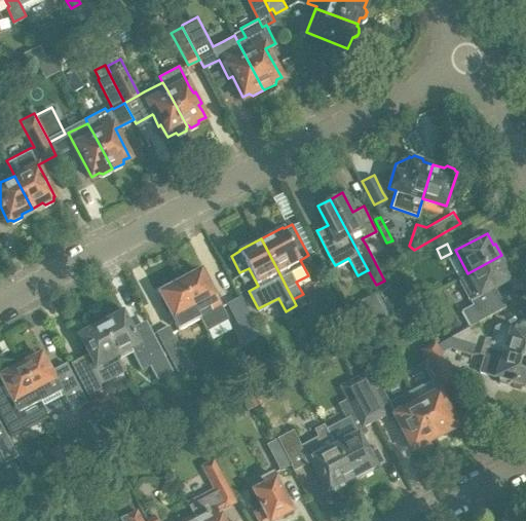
[(467,273),(459,277),(474,303),(461,309),(470,324),(502,307),(492,287),(511,277),(504,267),(508,266),(501,255),(467,273)]
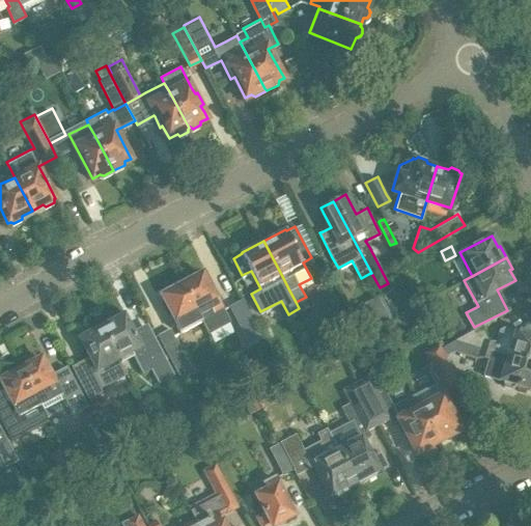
[(184,282),(203,319),(202,319),(210,332),(231,321),(224,307),(217,294),(215,295),(206,278),(203,272),(194,277),(191,276),(185,278),(184,282)]
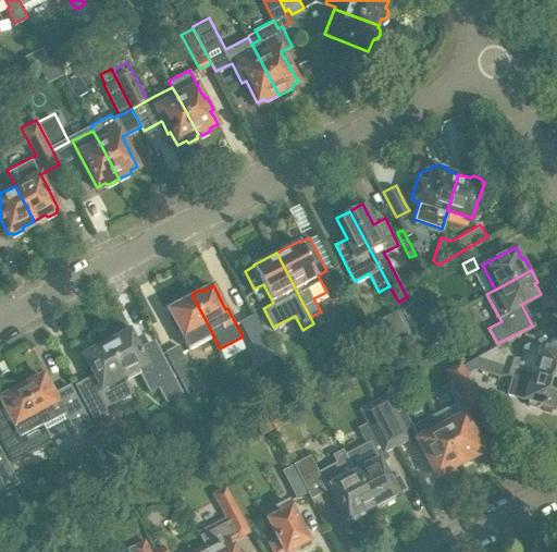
[(182,302),(170,308),(176,321),(182,332),(181,332),(188,347),(212,334),(213,334),(193,296),(192,296),(188,295),(183,298),(182,302)]
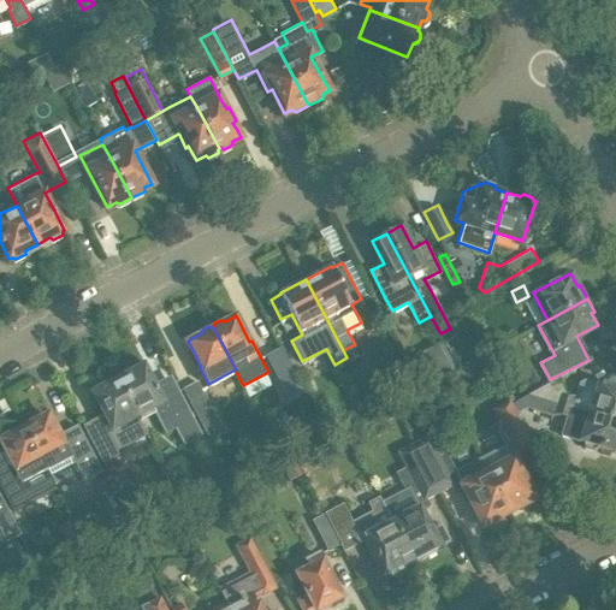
[(443,339),(458,366),(485,350),(475,332),(460,342),(455,332),(443,339)]
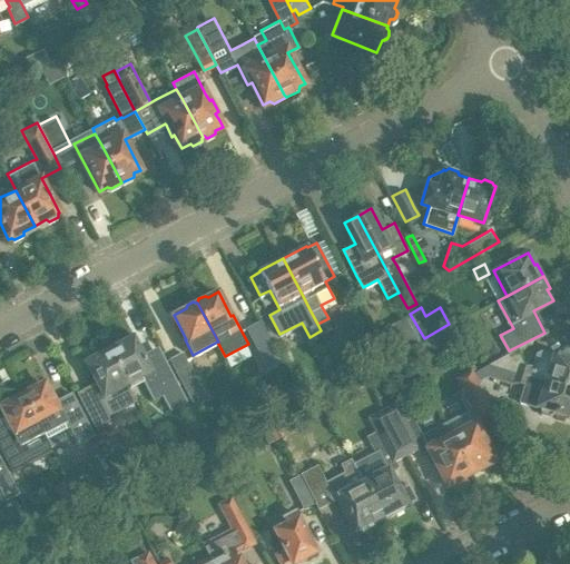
[(420,342),(405,315),(384,326),(386,330),(377,335),(389,356),(420,342)]
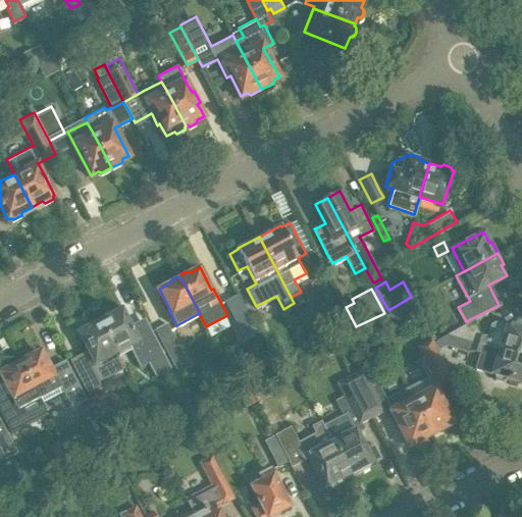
[(240,296),(228,303),(240,322),(251,316),(240,296)]
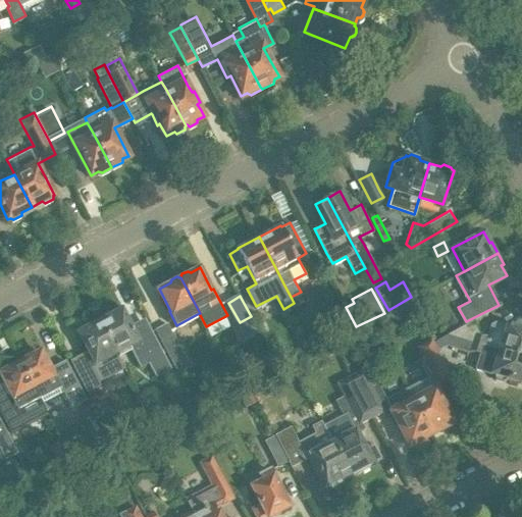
[(102,319),(101,319),(117,351),(119,354),(131,349),(139,364),(147,360),(154,374),(170,365),(148,322),(134,329),(132,326),(122,308),(113,313),(110,312),(103,316),(102,319)]
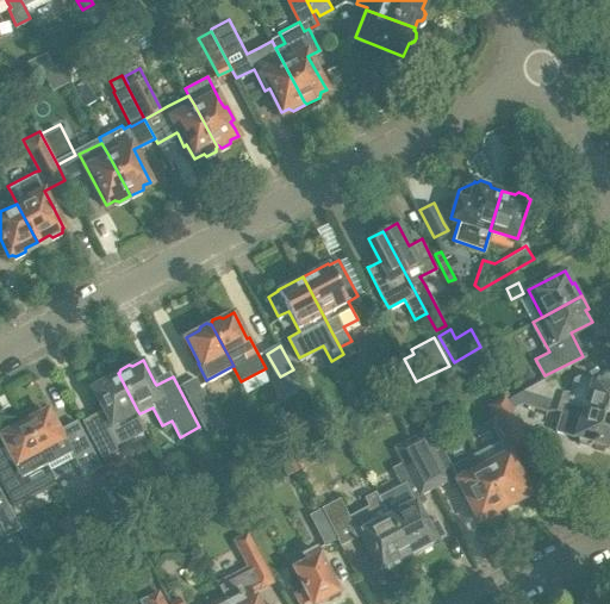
[(552,372),(523,387),(527,388),(562,399),(565,391),(561,390),(552,372)]
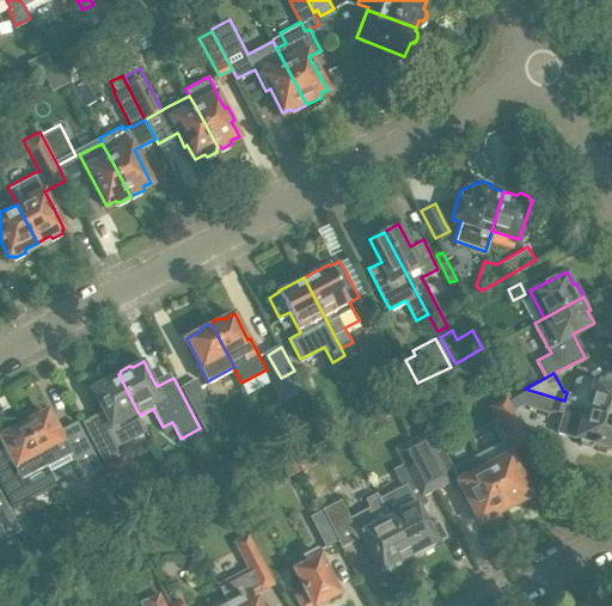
[(567,392),(564,401),(611,415),(611,375),(605,373),(598,377),(598,379),(581,374),(575,378),(571,391),(567,390),(567,392)]
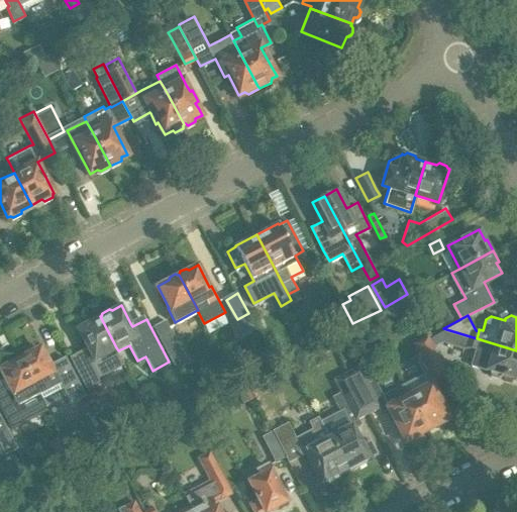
[(85,347),(70,355),(86,387),(99,380),(97,376),(123,363),(117,351),(118,350),(116,347),(100,316),(97,318),(94,316),(88,320),(87,323),(78,328),(88,346),(85,347)]
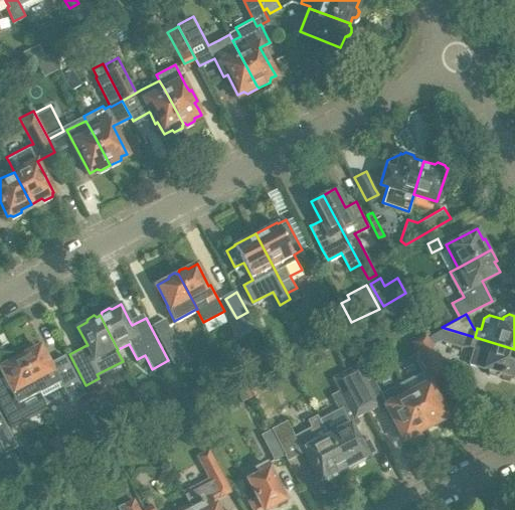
[(153,322),(169,352),(175,365),(187,358),(165,316),(153,322)]
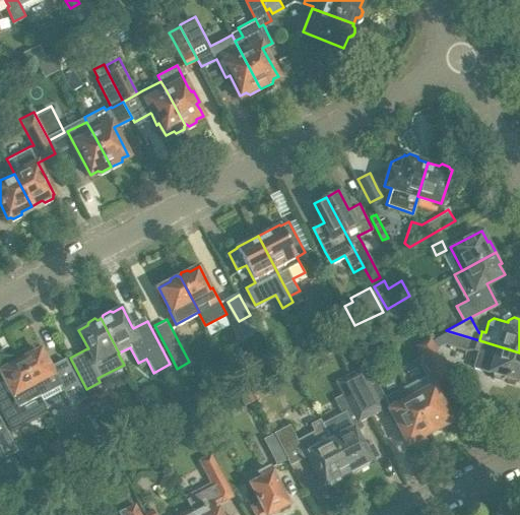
[(449,331),(446,341),(468,348),(469,347),(478,349),(473,366),(493,372),(492,376),(503,380),(504,375),(519,380),(519,352),(479,340),(449,331)]
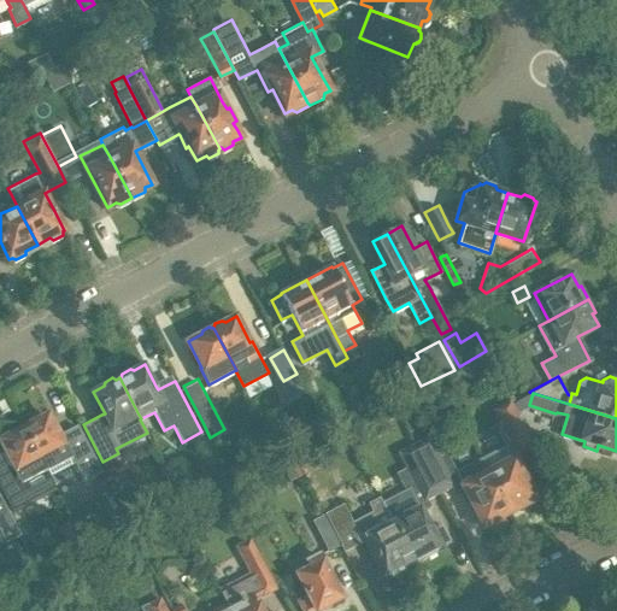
[(393,403),(398,412),(410,406),(405,397),(393,403)]
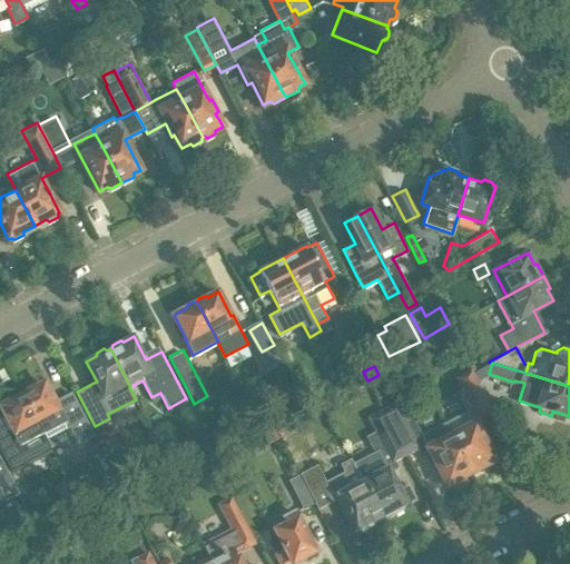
[(459,414),(444,422),(452,437),(472,472),(494,459),(474,423),(495,411),(478,379),(473,370),(472,369),(472,367),(455,376),(462,388),(458,391),(468,408),(468,409),(459,414)]
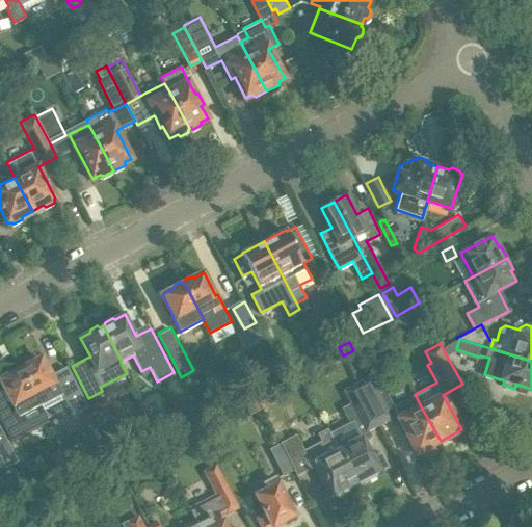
[(299,365),(294,353),(281,360),(286,371),(299,365)]
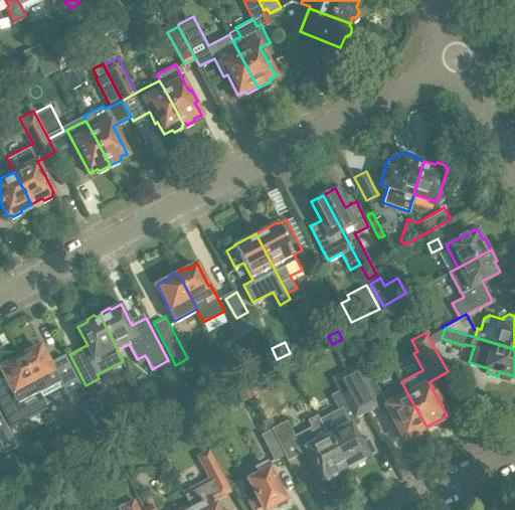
[(22,355),(21,356),(39,390),(46,402),(65,392),(68,398),(69,401),(82,394),(86,393),(64,355),(60,357),(54,360),(55,361),(50,364),(40,346),(31,350),(28,349),(23,352),(22,355)]
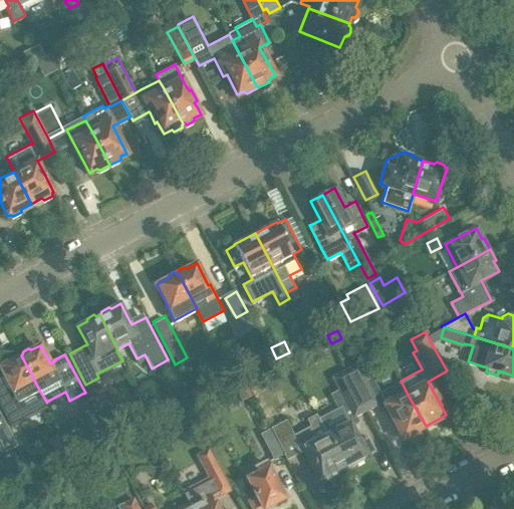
[(9,361),(0,366),(8,380),(12,389),(11,389),(17,401),(39,390),(21,355),(18,356),(15,355),(10,358),(9,361)]
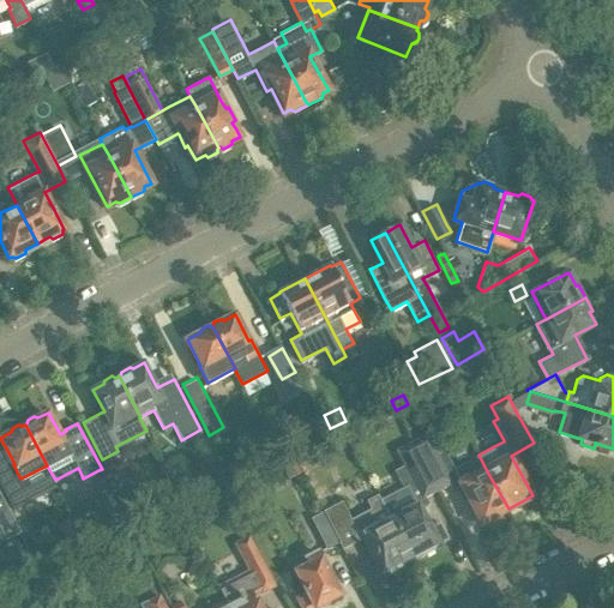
[(414,438),(411,439),(420,455),(419,456),(435,488),(450,481),(444,469),(425,432),(414,438)]
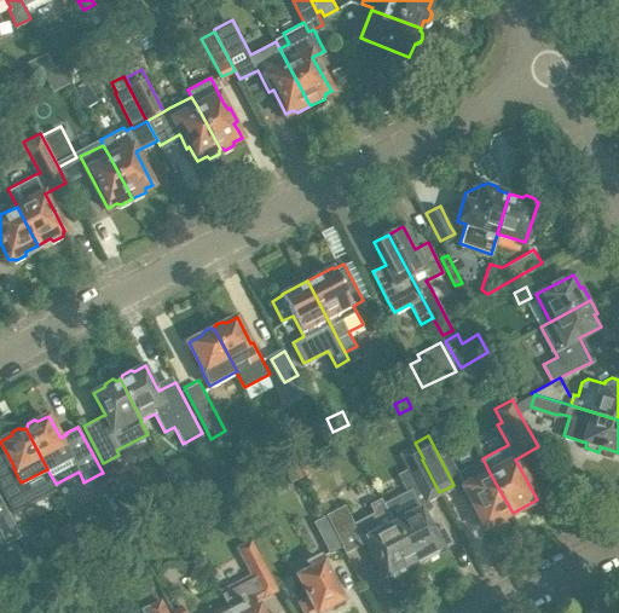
[(457,468),(447,473),(453,485),(457,491),(464,487),(480,516),(487,527),(513,513),(491,475),(482,458),(458,470),(457,468)]
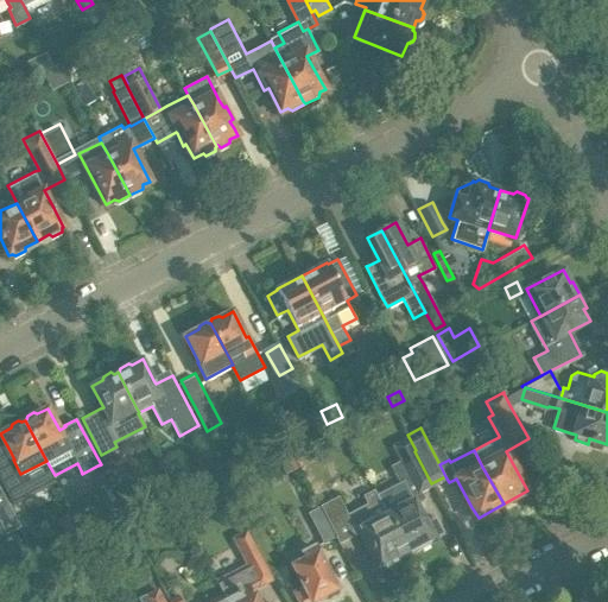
[(415,451),(401,458),(418,490),(420,489),(431,483),(415,451)]
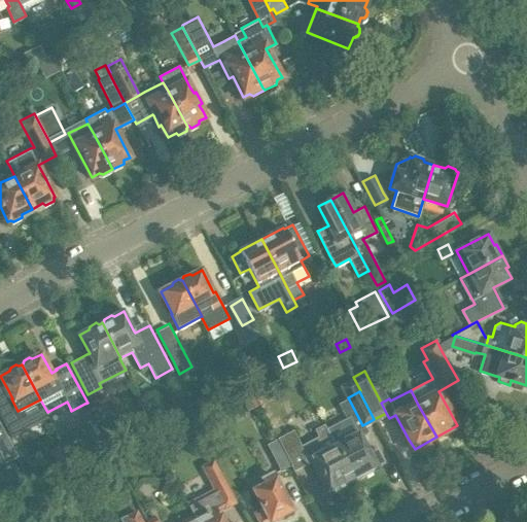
[(347,416),(327,427),(336,444),(354,477),(361,473),(365,474),(374,470),(373,467),(377,464),(376,462),(375,461),(379,459),(383,457),(379,450),(377,446),(371,449),(370,450),(361,435),(369,430),(364,424),(362,425),(348,397),(340,402),(347,416)]
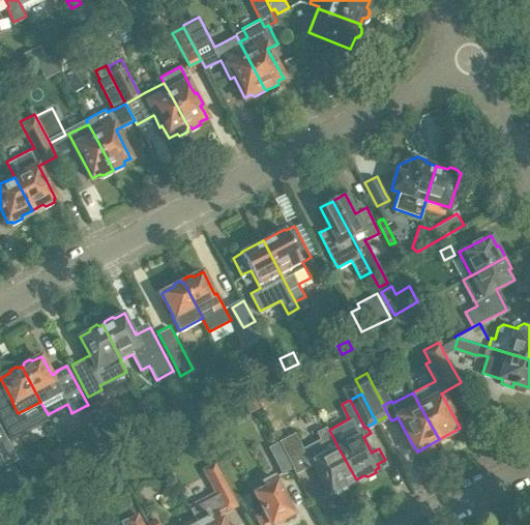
[(163,417),(155,421),(164,436),(171,432),(163,417)]
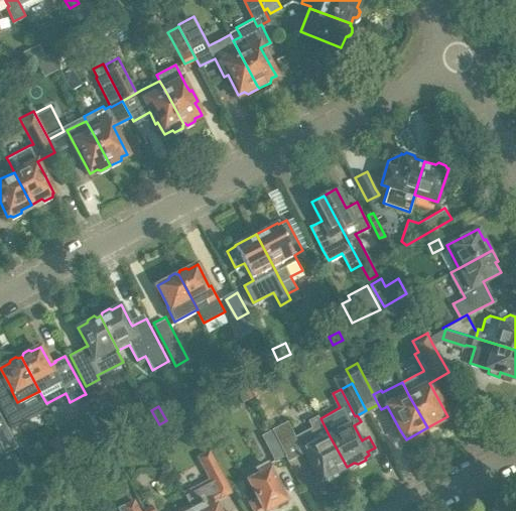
[(0,438),(6,452),(13,448),(18,445),(15,438),(1,412),(0,412),(0,438)]
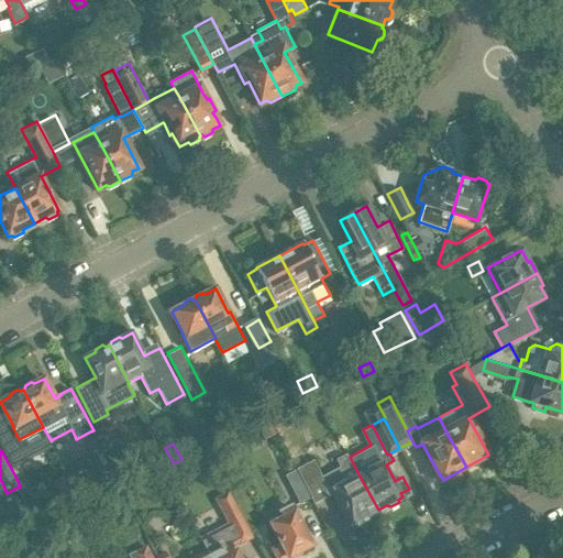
[(313,458),(298,467),(313,495),(316,501),(335,491),(344,507),(339,510),(337,511),(340,516),(343,523),(348,521),(350,520),(351,522),(352,524),(355,523),(359,523),(366,518),(366,516),(378,510),(359,474),(350,457),(346,452),(337,457),(340,465),(322,474),(313,458)]
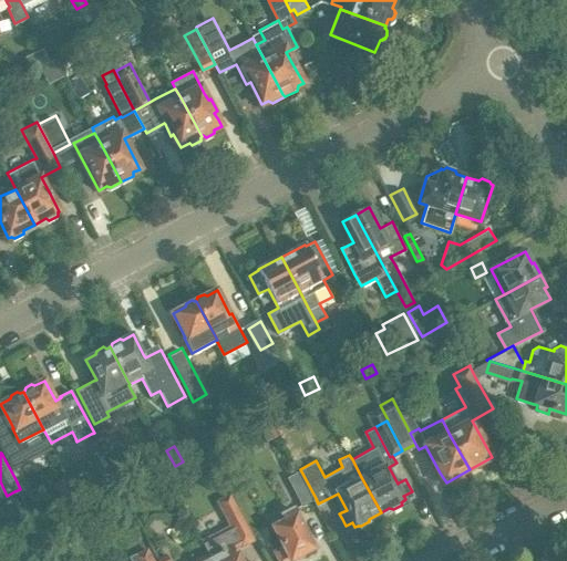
[(300,469),(287,476),(302,505),(316,498),(300,469)]
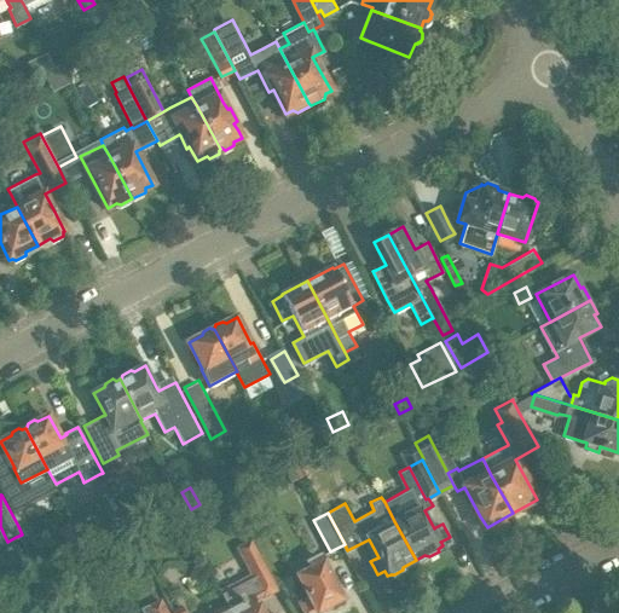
[(250,572),(220,588),(229,606),(232,612),(262,612),(256,600),(277,589),(250,537),(236,544),(250,572)]
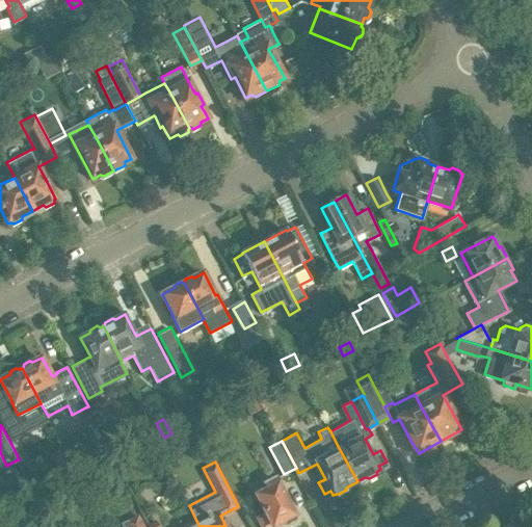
[(266,512),(257,517),(260,523),(261,526),(270,526),(272,526),(274,526),(276,526),(278,526),(280,526),(285,524),(287,521),(296,516),(295,515),(294,511),(286,496),(276,477),(265,483),(268,489),(268,490),(261,493),(258,495),(259,498),(266,511),(266,512)]
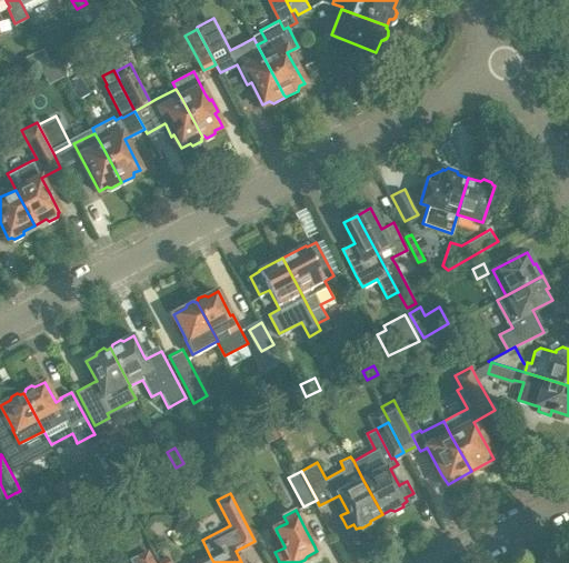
[(37,540),(28,544),(33,556),(42,552),(37,540)]
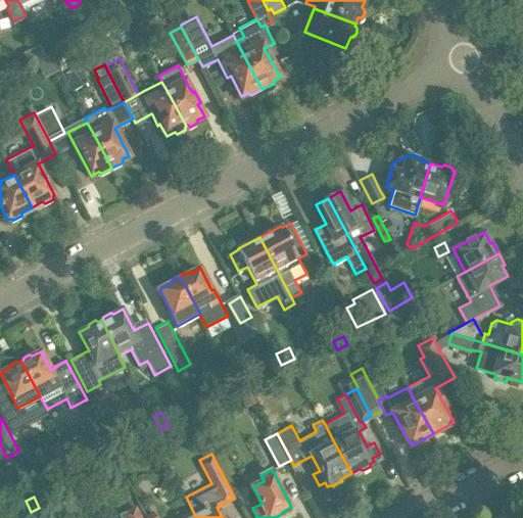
[(143,517),(136,504),(119,513),(121,517),(143,517)]
